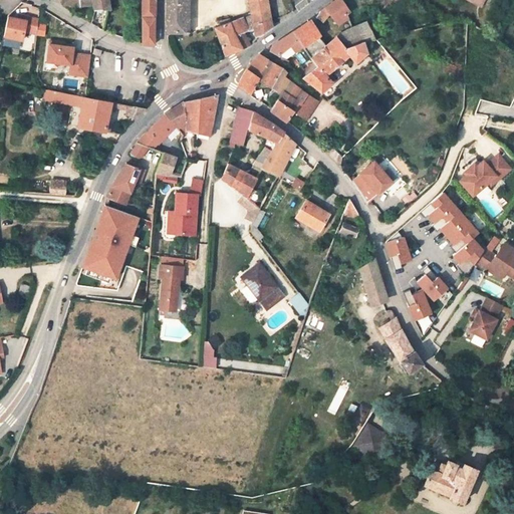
[(107,0),(91,0),(94,10),(109,9),(107,0)]
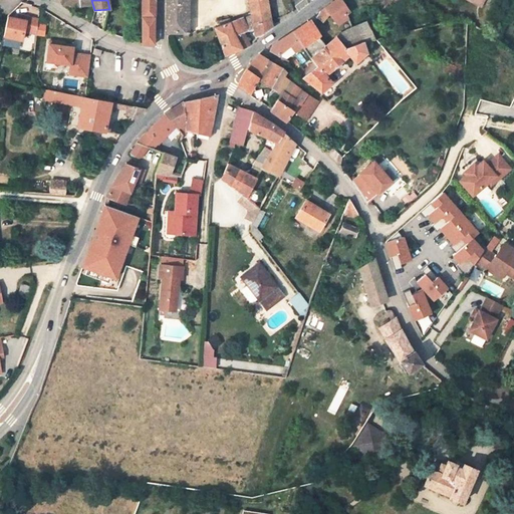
[(154,43),(154,0),(141,0),(142,42),(154,43)]
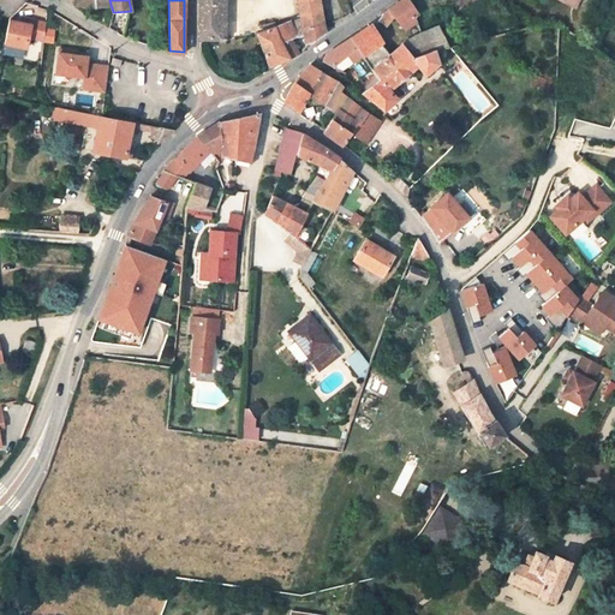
[(199,0),(199,36),(222,37),(222,10),(221,0),(199,0)]
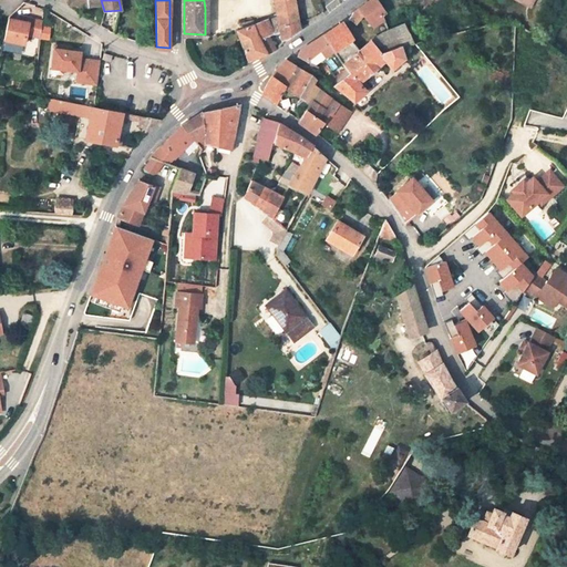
[(297,23),(294,0),(272,0),(277,16),(279,30),(281,41),(288,38),(299,30),(297,23)]
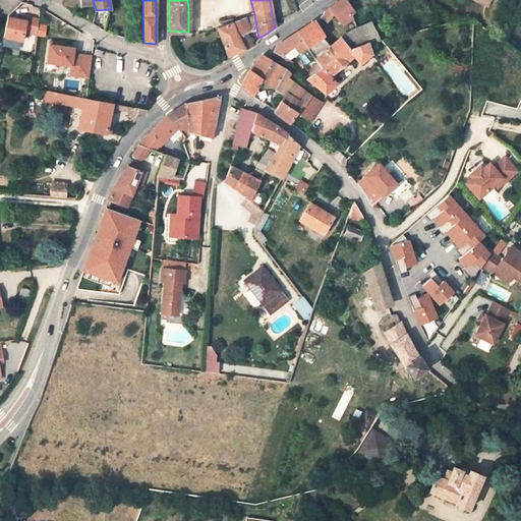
[(343,25),(353,18),(351,13),(353,12),(346,1),(344,0),(339,0),(327,10),(323,16),(327,21),(333,13),(343,25)]
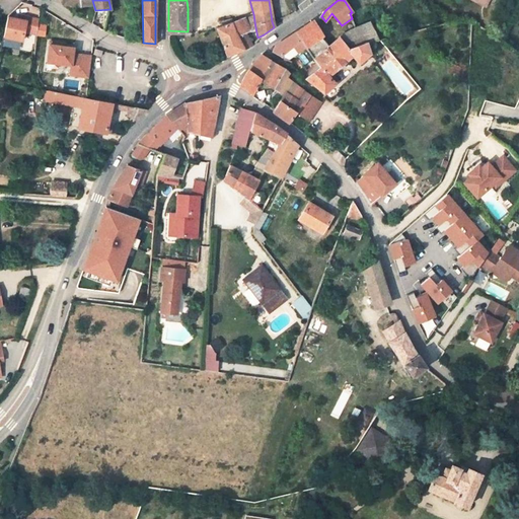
[(243,49),(237,35),(255,27),(253,14),(229,24),(232,34),(221,39),(227,56),(243,49)]
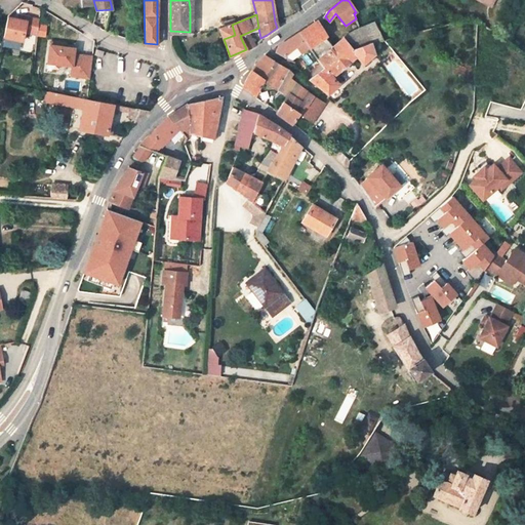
[(18,18),(7,16),(3,37),(23,39),(24,30),(37,32),(39,17),(27,16),(26,19),(18,18)]
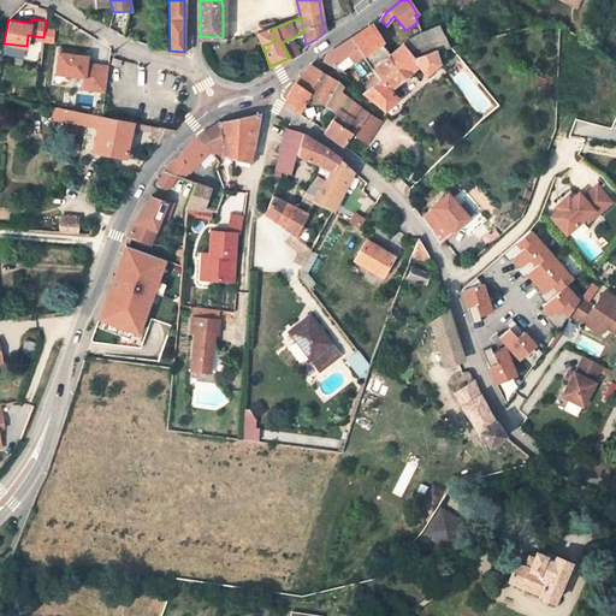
[(276,41),(272,29),(270,29),(268,24),(261,27),(264,31),(258,34),(262,46),(276,41)]
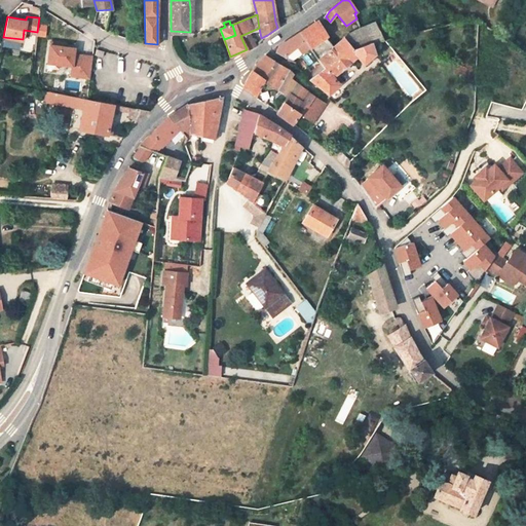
[(300,33),(309,47),(310,49),(327,38),(316,23),(300,33)]
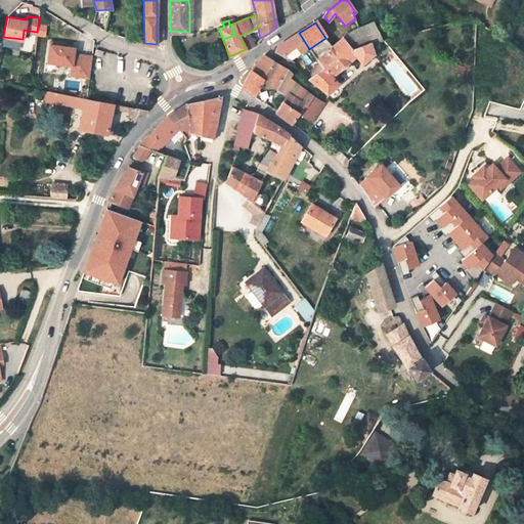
[(373,23),(358,29),(353,31),(342,38),(352,49),(369,43),(370,44),(382,41),(373,23)]
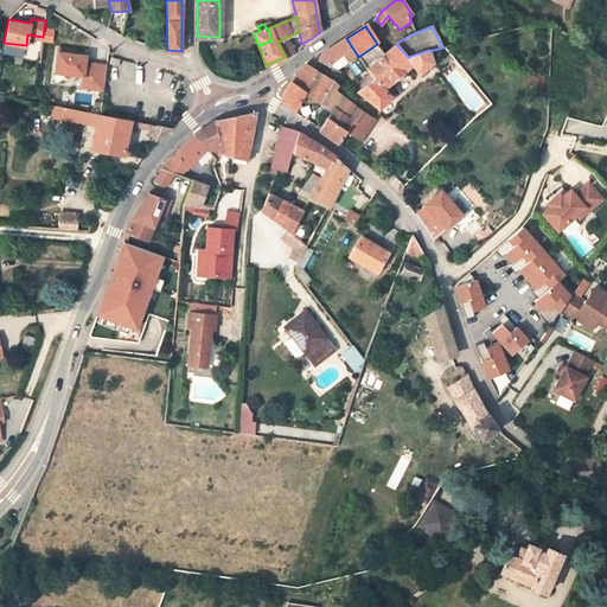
[(349,61),(357,55),(346,38),(333,46),(323,53),(319,61),(327,65),(343,53),(349,61)]
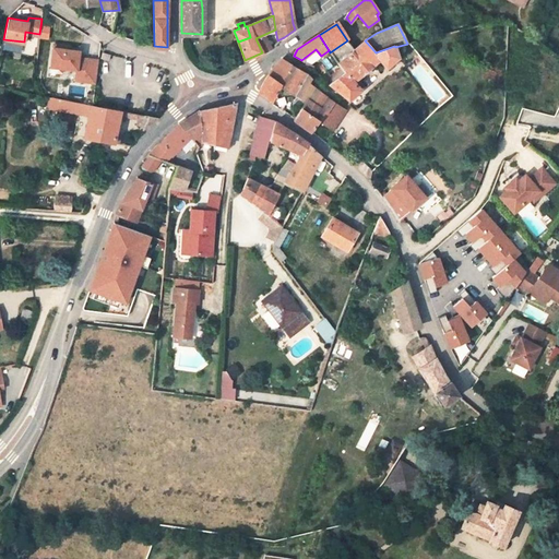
[(397,57),(395,47),(394,46),(376,52),(365,40),(355,49),(347,40),(330,52),(343,72),(336,78),(328,84),(340,93),(348,99),(359,91),(353,81),(379,60),(385,68),(397,57)]
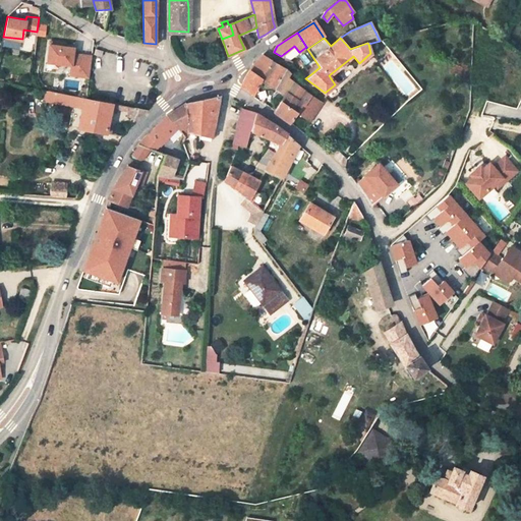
[(60,41),(50,40),(46,60),(70,64),(72,52),(73,47),(59,45),(60,41)]
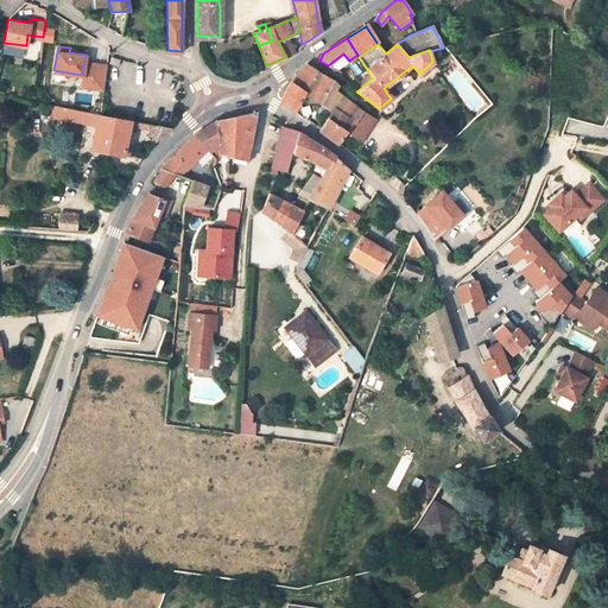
[(107,64),(84,61),(82,75),(80,86),(102,89),(107,64)]
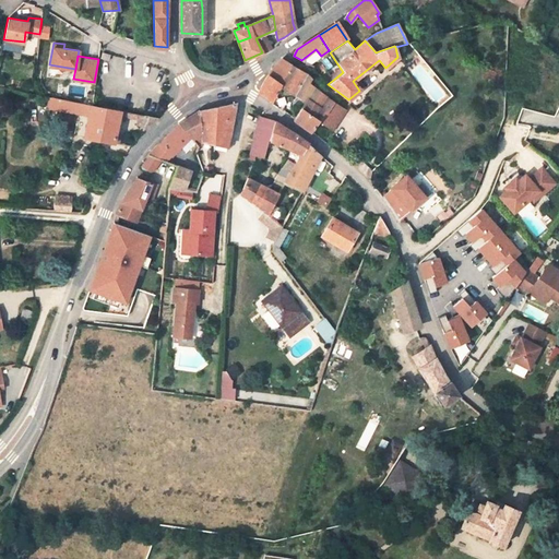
[(259,92),(272,103),(281,86),(290,63),(282,59),(277,63),(275,66),(269,74),(263,83),(259,92)]
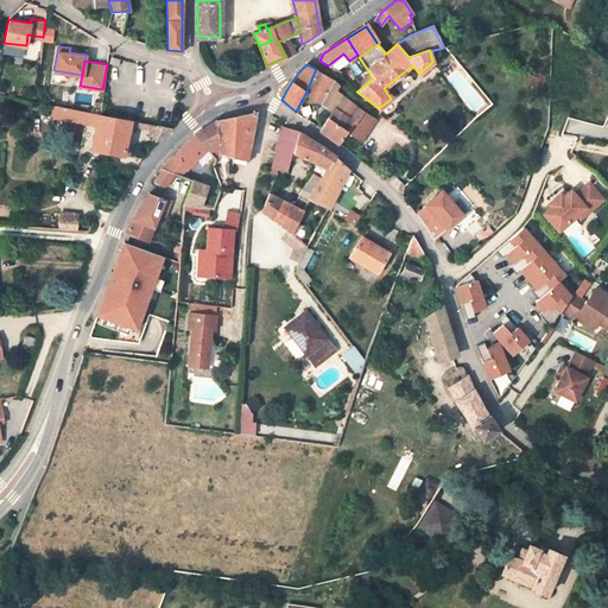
[(316,69),(305,94),(316,101),(334,112),(346,119),(355,106),(337,92),(340,87),(334,81),(316,70),(316,69)]
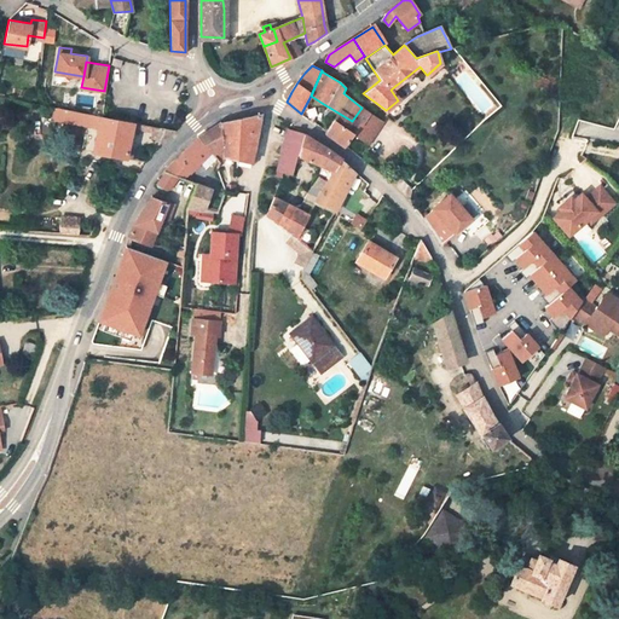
[(363,93),(372,86),(368,80),(358,88),(363,93)]
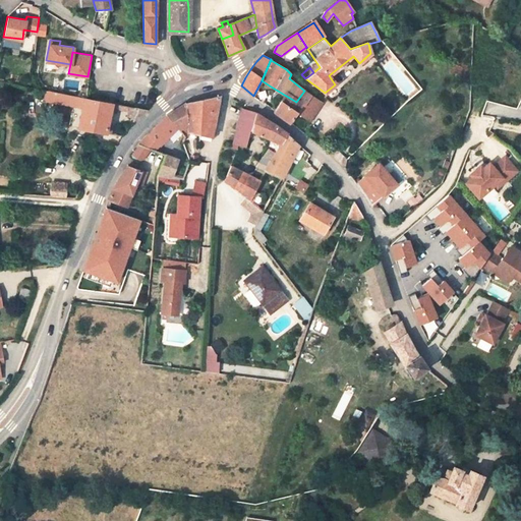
[(271,87),(262,80),(253,96),(261,102),(271,87)]
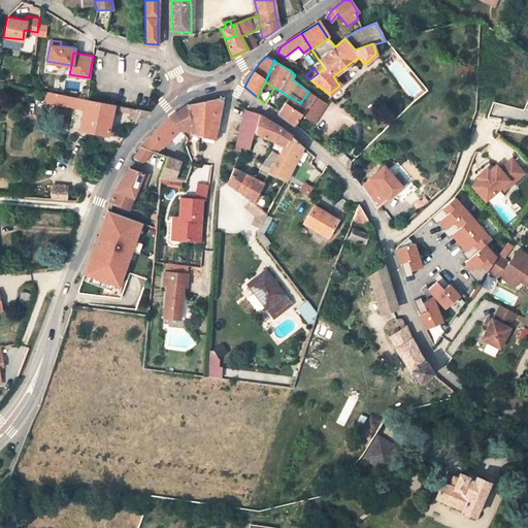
[(46,101),(54,103),(56,93),(48,92),(46,101)]
